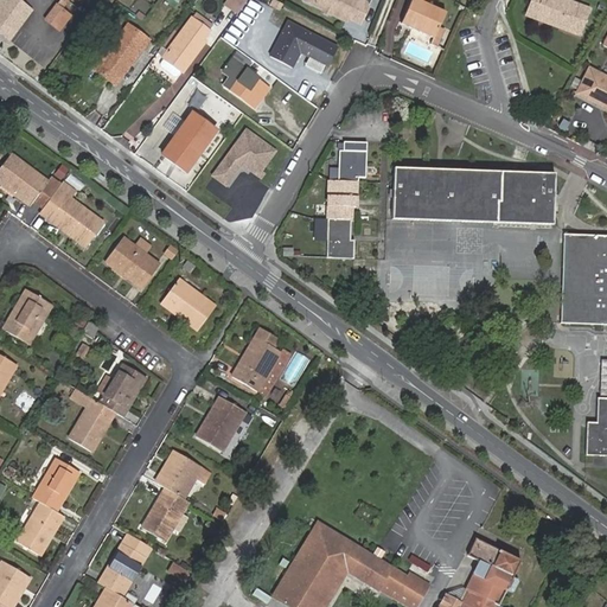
[(30,11),(16,0),(0,0),(0,1),(0,32),(8,39),(30,11)]
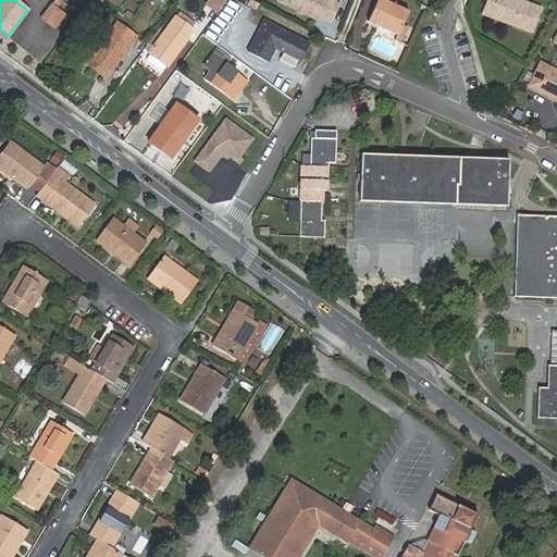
[(217,12),(225,0),(208,0),(205,4),(217,12)]
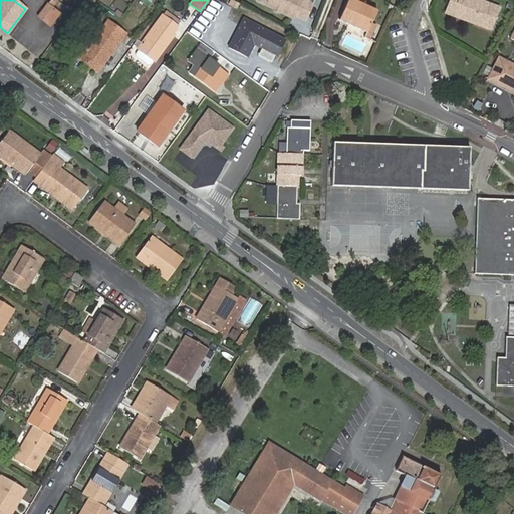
[(274,10),(280,13),(293,19),(294,17),(295,16),(302,0),(266,0),(264,5),(274,10)]
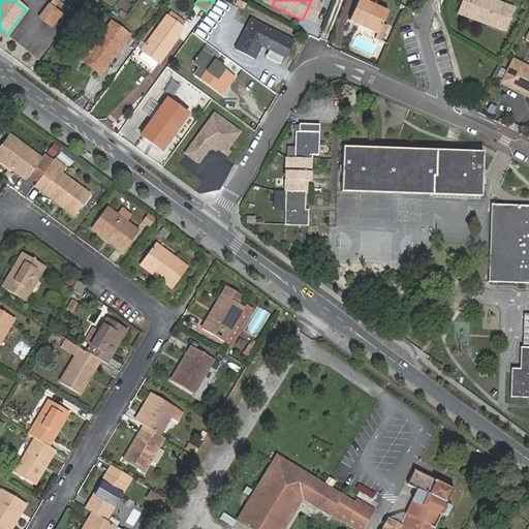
[(319,2),(314,0),(311,0),(304,17),(303,18),(311,22),(314,21),(321,6),(319,2)]
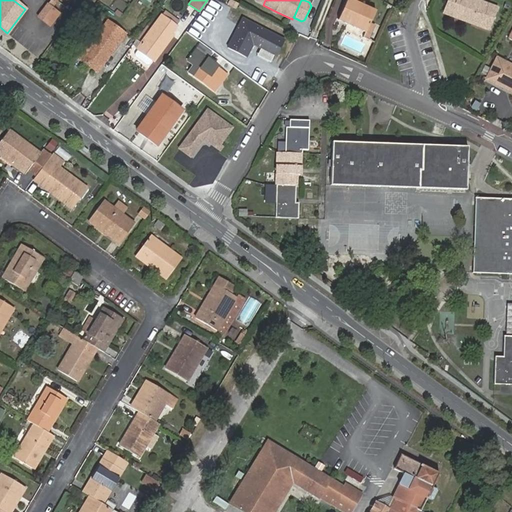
[(374,11),(358,4),(353,2),(353,0),(345,0),(337,19),(365,31),(370,20),(374,11)]
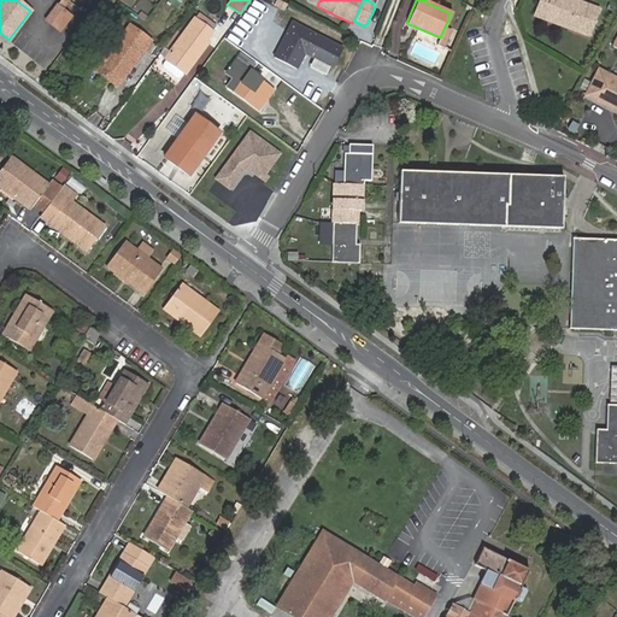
[(574,0),(540,0),(536,12),(570,24),(569,28),(592,36),(600,9),(574,0)]
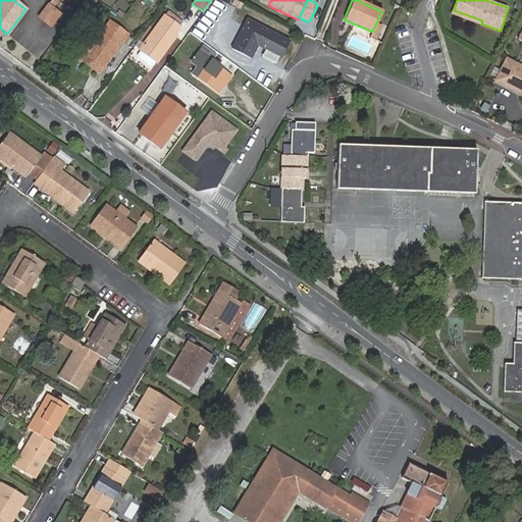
[(61,14),(48,4),(39,16),(52,25),(61,14)]
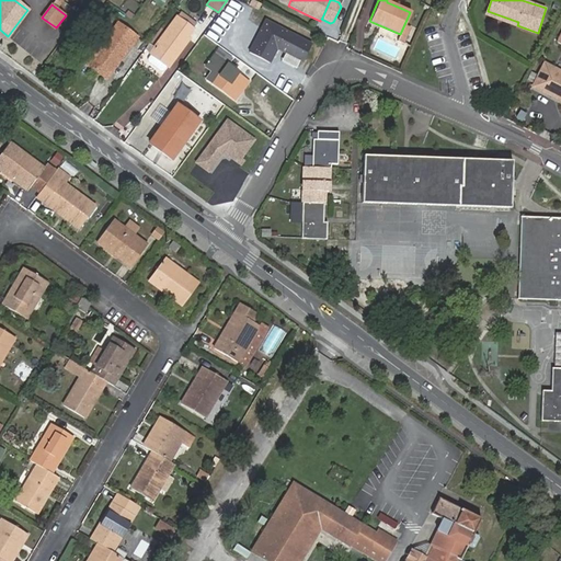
[(518,22),(488,11),(487,15),(517,25),(518,22)]
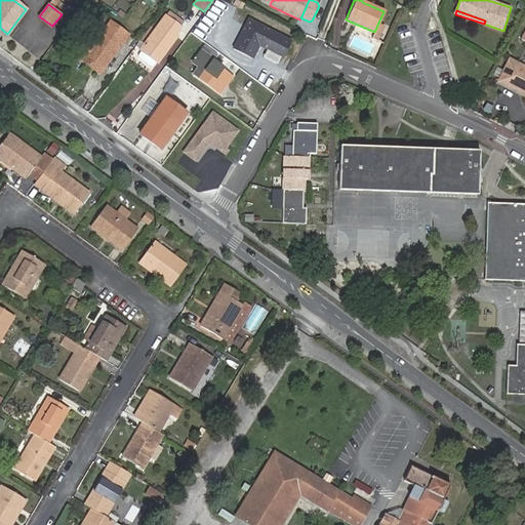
[(183,22),(169,11),(139,50),(156,64),(177,35),(174,33),(183,22)]
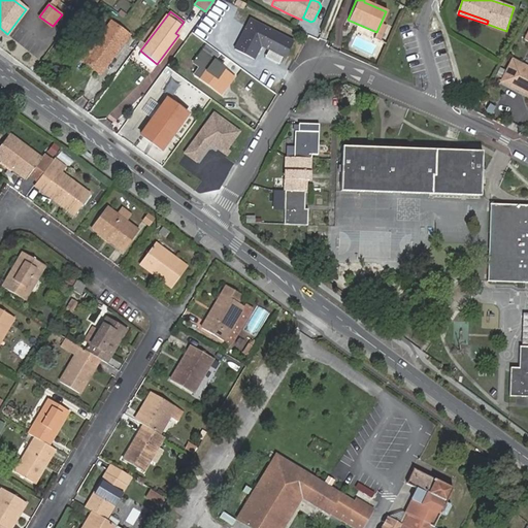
[(252,20),(236,51),(255,60),(262,46),(270,52),(285,59),(287,60),(295,42),(252,20)]
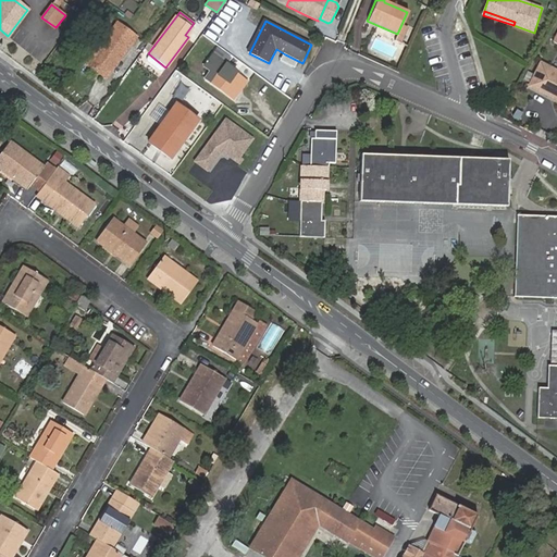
[(401,36),(407,23),(403,22),(397,34),(401,36)]
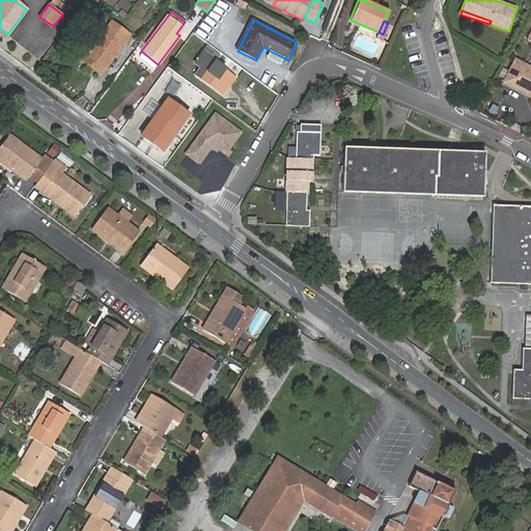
[(131,37),(114,24),(83,62),(85,63),(91,68),(99,75),(101,76),(131,37)]
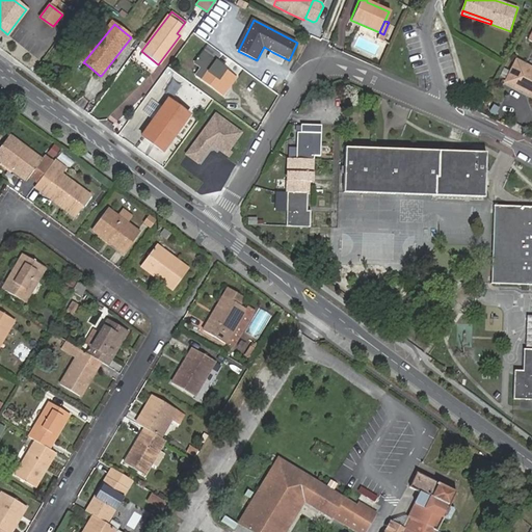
[(205,52),(217,57),(219,52),(208,47),(205,52)]
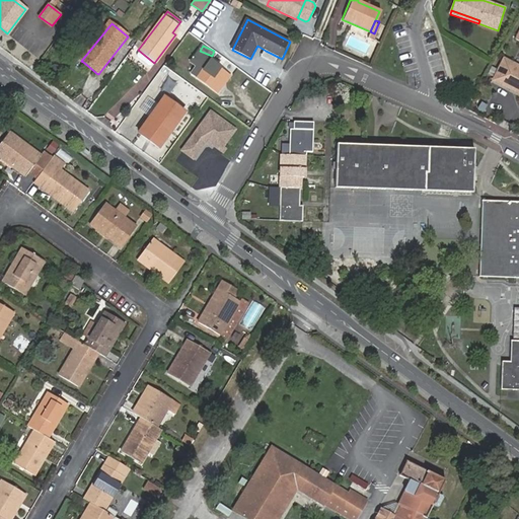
[(280,58),(266,51),(263,58),(276,65),(280,58)]
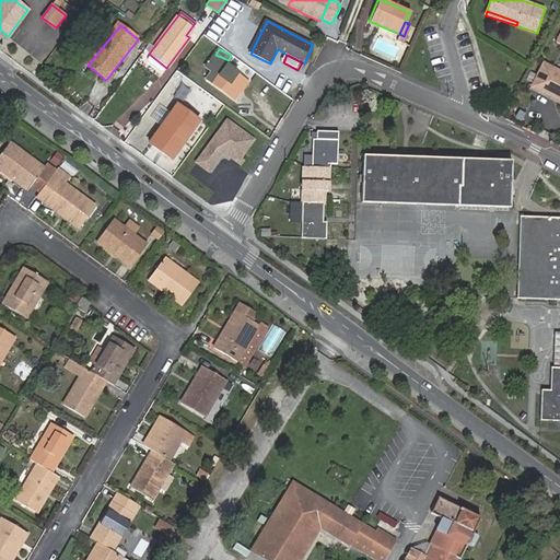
[(559,95),(559,69),(546,61),(533,84),(550,94),(551,91),(559,95)]
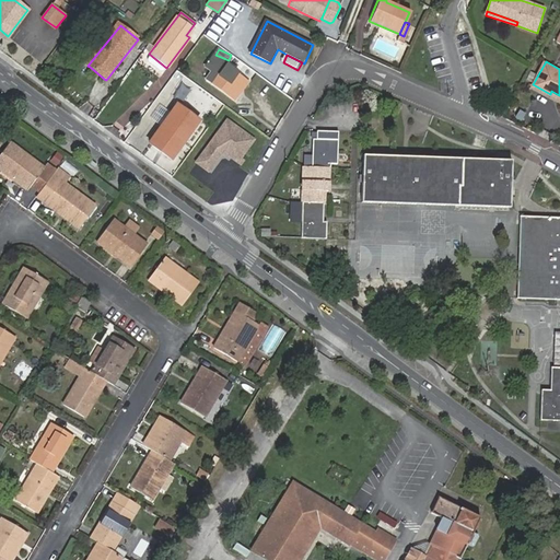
[(241,76),(226,66),(224,69),(220,66),(209,80),(235,97),(246,82),(240,78),(241,76)]
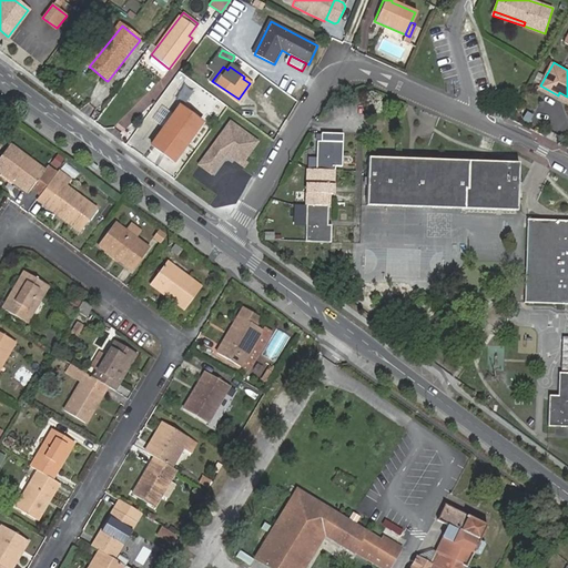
[(98,73),(91,68),(85,73),(101,85),(105,80),(98,73)]
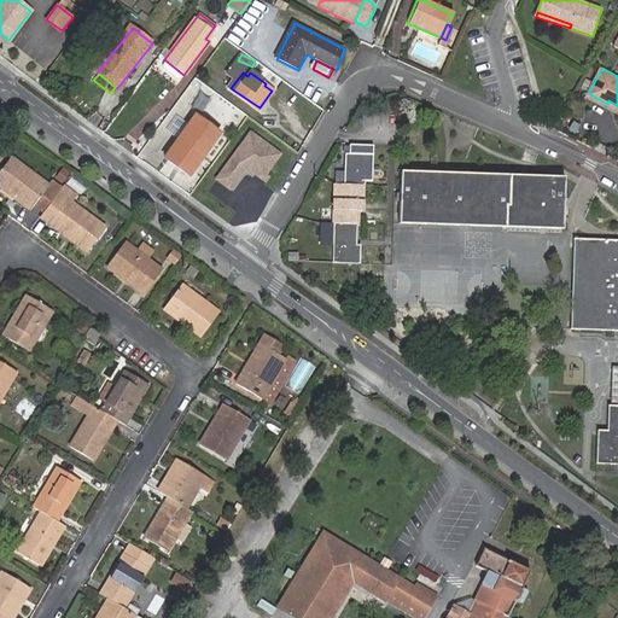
[(196,116),(164,159),(188,178),(220,134),(196,116)]
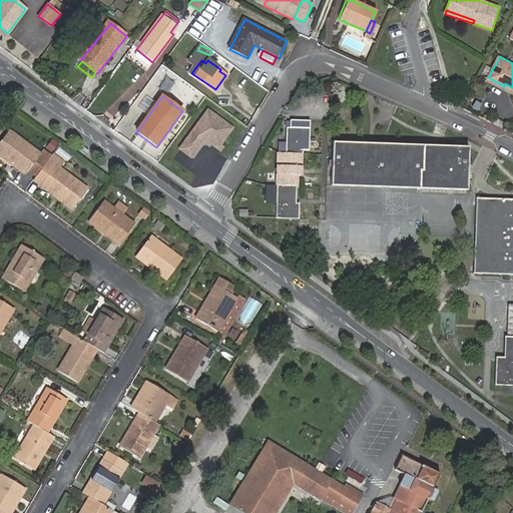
[(232,128),(207,110),(179,149),(190,157),(201,142),(208,141),(217,148),(232,128)]
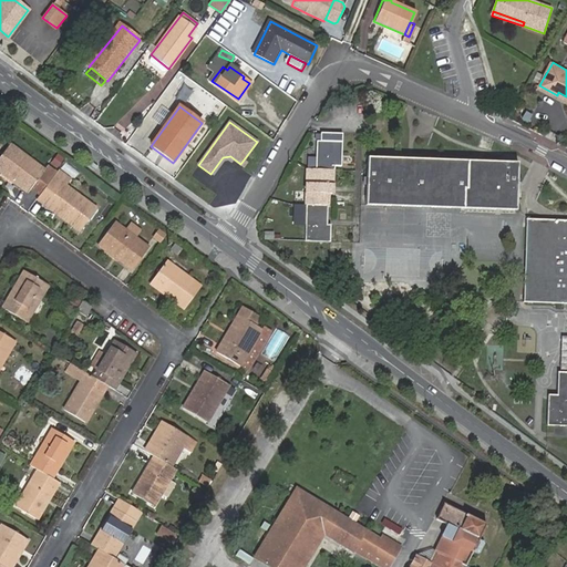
[(341,133),(321,133),(320,141),(317,141),(315,168),(308,168),(305,240),(330,240),(330,224),(327,224),(328,186),(331,187),(331,169),(333,169),(333,166),(340,166),(341,133)]
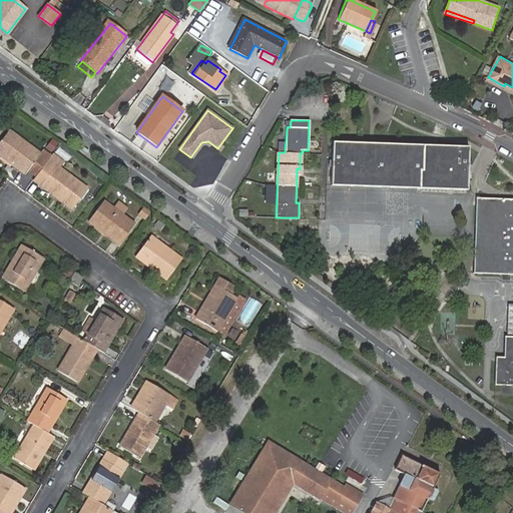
[(14,160),(12,164),(24,173),(27,169),(35,175),(46,161),(51,155),(42,148),(39,152),(9,129),(0,141),(0,154),(3,151),(14,160)]
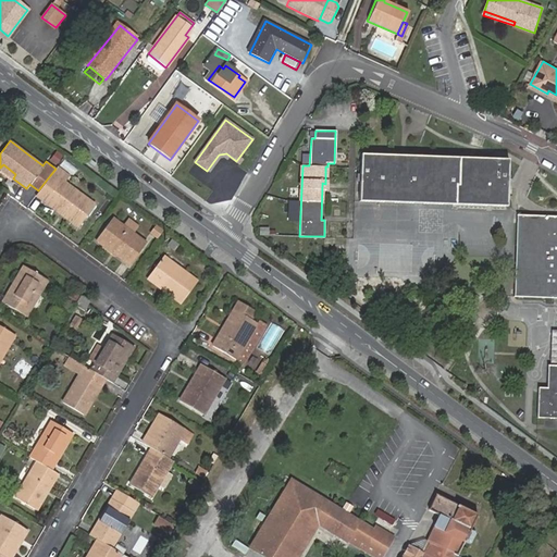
[(400,156),(361,153),(359,200),(506,207),(507,187),(507,180),(508,160),(473,159),(471,158),(465,158),(406,156),(404,156),(400,156)]
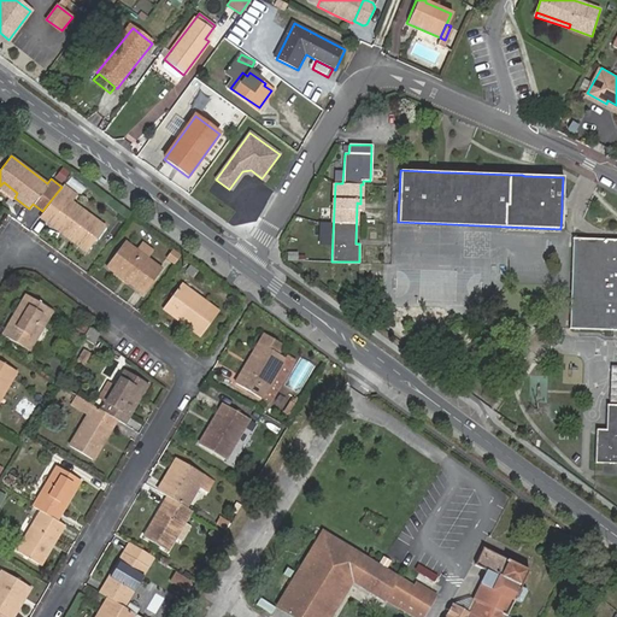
[(0,186),(0,187),(15,198),(17,193),(4,182),(0,186)]
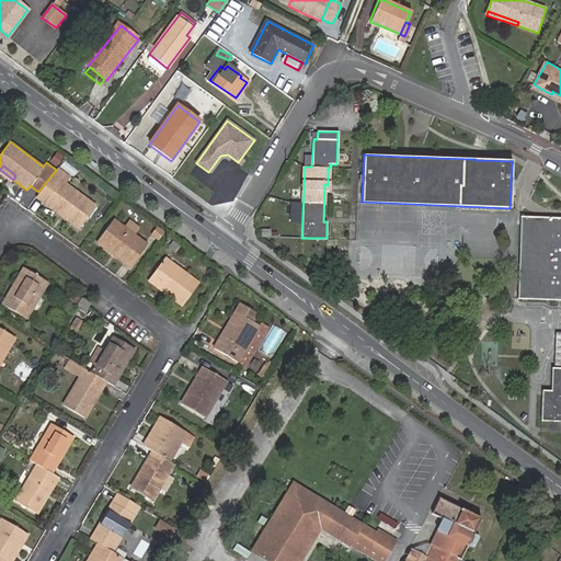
[(68,175),(57,168),(56,170),(50,176),(38,192),(35,196),(58,214),(61,209),(73,218),(70,222),(78,229),(94,205),(64,182),(68,175)]
